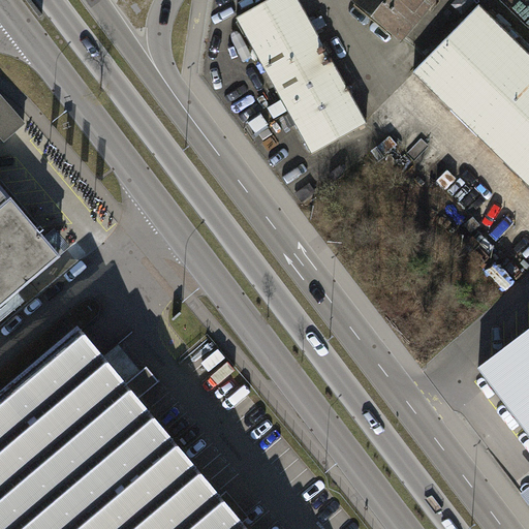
[(367,124),(298,0),(268,0),(236,18),(312,154),(367,124)]
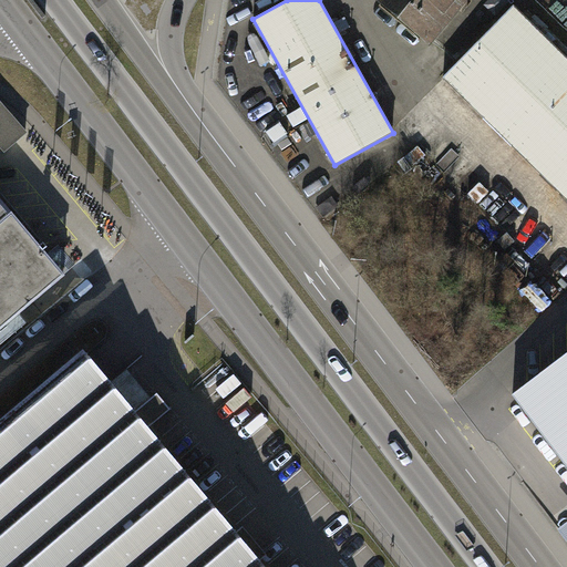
[(382,0),(428,38),(459,0),(382,0)]
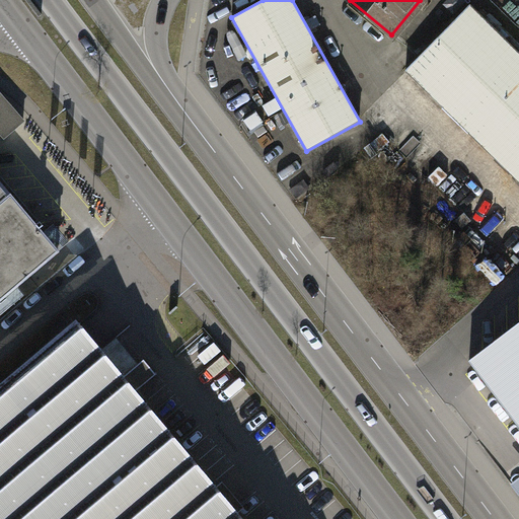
[(518,182),(518,53),(470,5),(405,71),(518,182)]
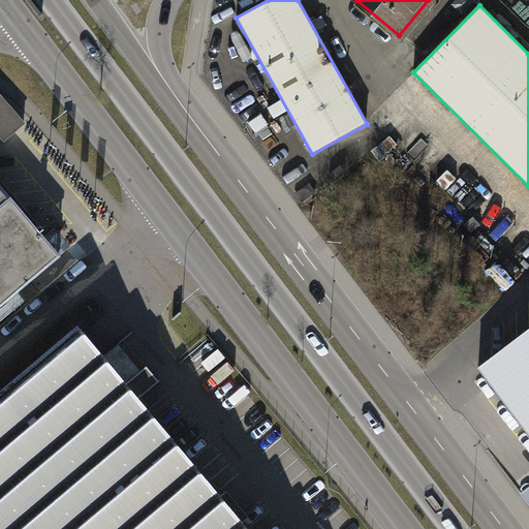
[(0,95),(0,135),(4,141),(25,123),(0,95)]
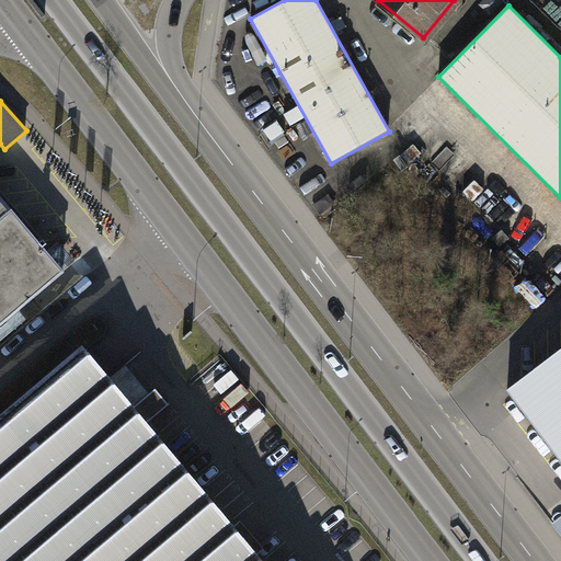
[(0,325),(65,272),(0,195),(0,325)]
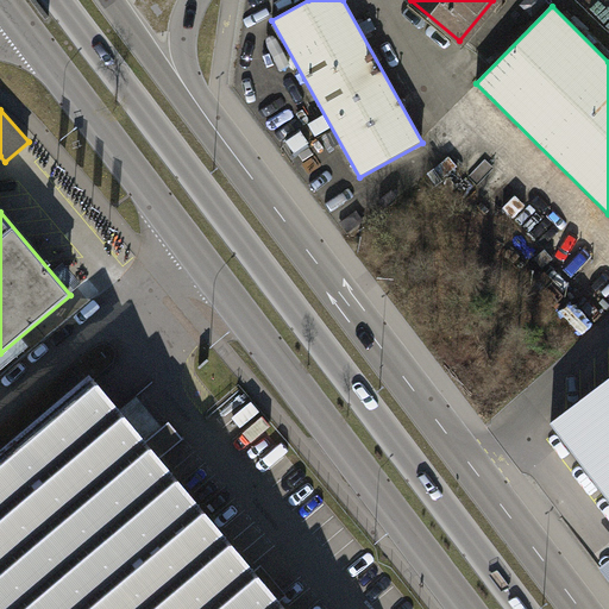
[(286,608),(196,503),(90,376),(0,451),(0,608),(286,608)]
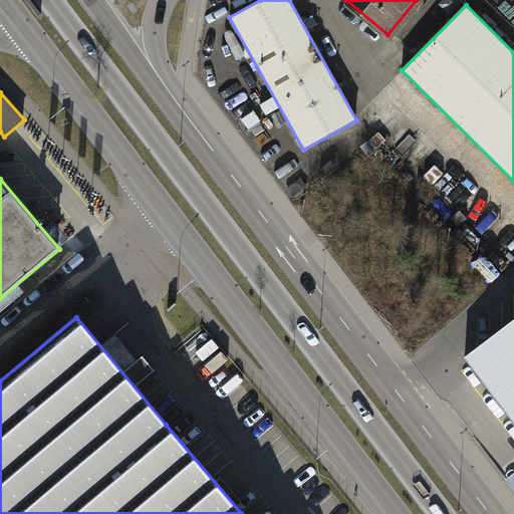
[(513,319),(465,357),(513,421),(513,319)]
